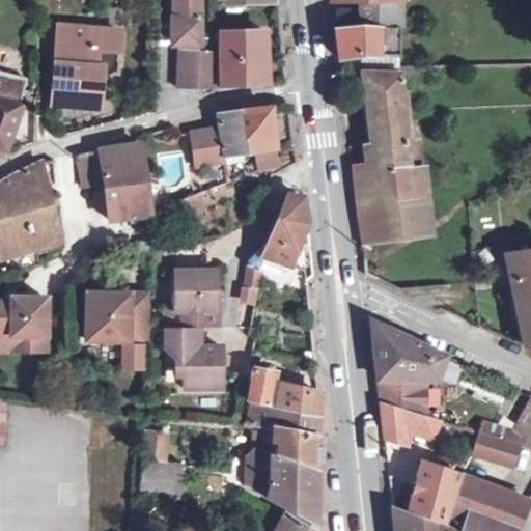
[(173,0),(174,19),(172,19),(172,45),(184,45),(183,51),(179,51),(177,87),(214,88),(216,53),(198,52),(198,0),(173,0)]
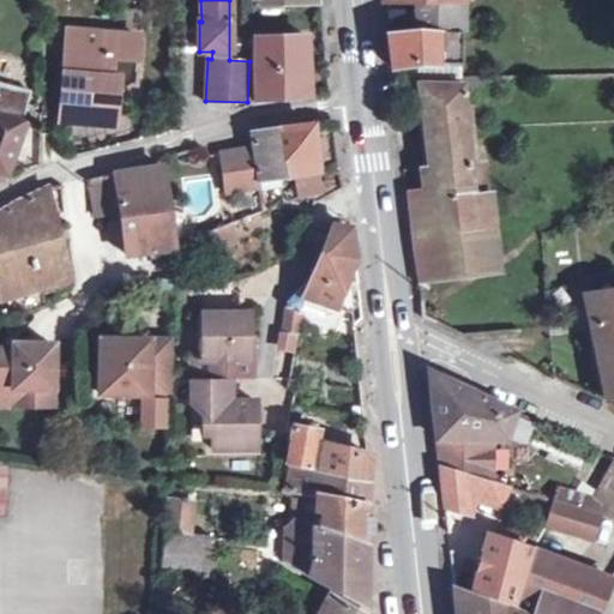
[(383,0),(384,2),(401,0),(415,0),(417,29),(461,32),(462,0),(383,0)]
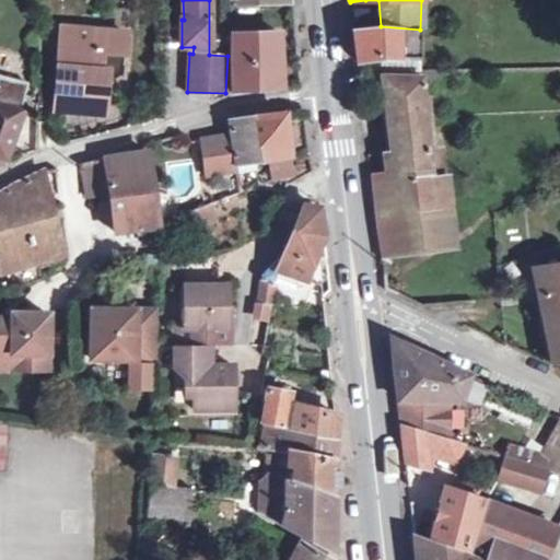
[(381,26),(353,30),(357,58),(357,61),(382,58),(395,59),(420,60),(420,30),(381,26)]
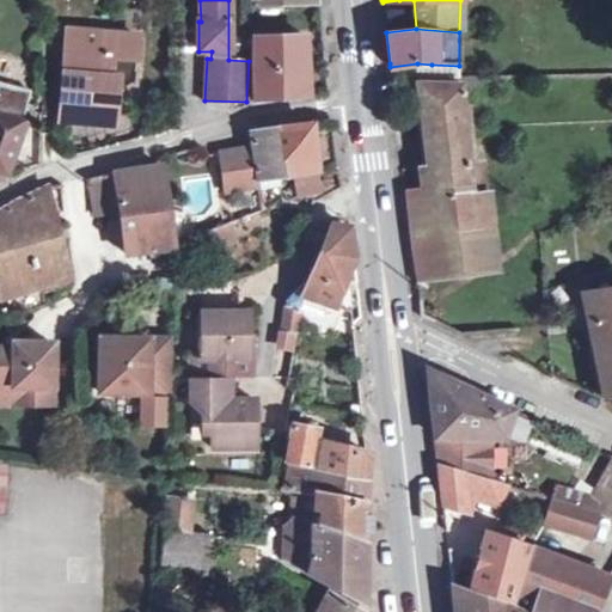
[(60,81),(57,117),(112,122),(114,81),(134,83),(136,37),(65,31),(60,81)]
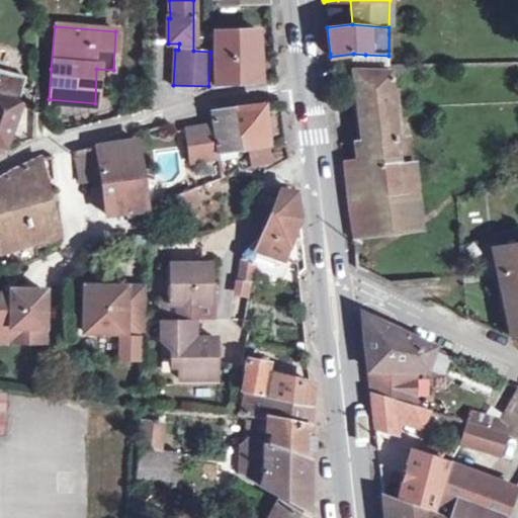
[(218,31),(213,58),(216,85),(260,82),(257,30),(218,31)]
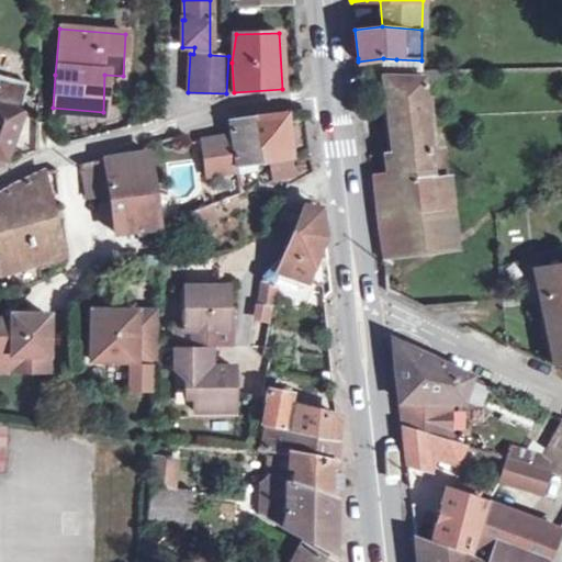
[(383,58),(383,68),(396,69),(396,59),(383,58)]
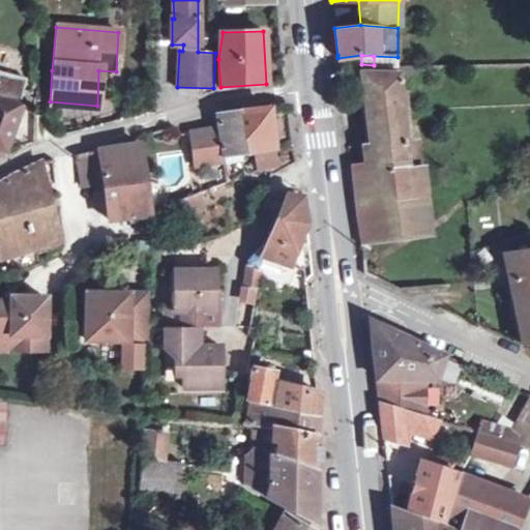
[(396,66),(396,74),(398,74),(398,75),(414,75),(414,66),(396,66)]
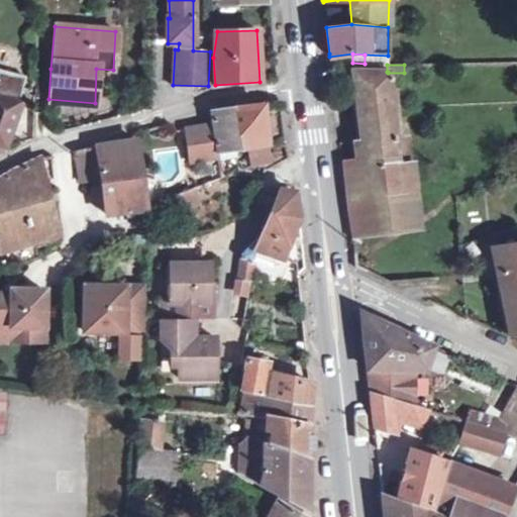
[(36,68),(34,98),(48,99),(50,69),(36,68)]
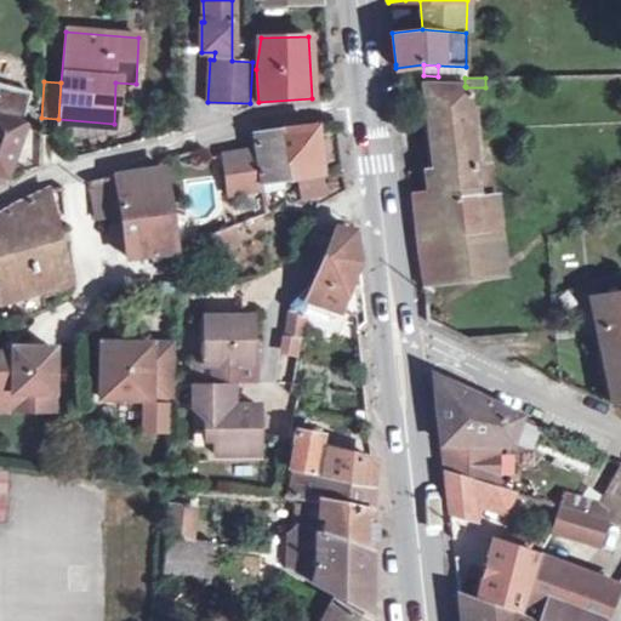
[(0,176),(7,178),(27,121),(23,120),(30,92),(0,83),(0,176)]
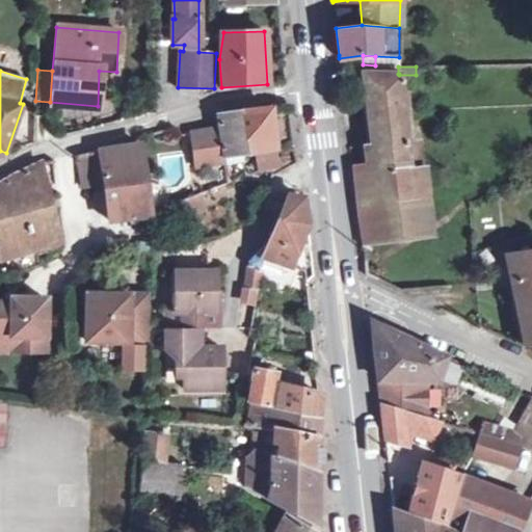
[(375,169),(354,170),(357,206),(363,241),(387,238),(381,203),(427,196),(424,165),(408,167),(407,151),(399,75),(399,74),(398,74),(363,74),(375,169)]
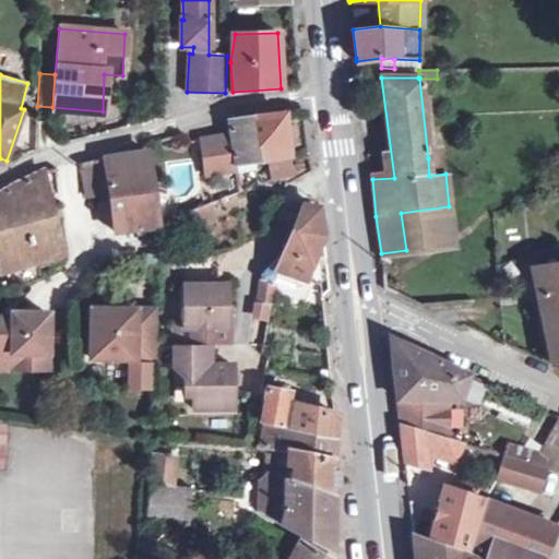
[(235,118),(228,127),(229,135),(234,165),(257,162),(269,161),(271,178),(281,177),(294,175),(289,146),(285,114),(235,118)]
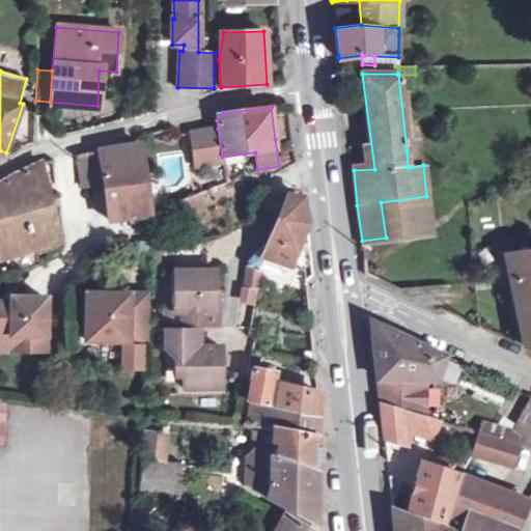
[(218,129),(191,133),(195,166),(223,161),(222,157),(218,129)]
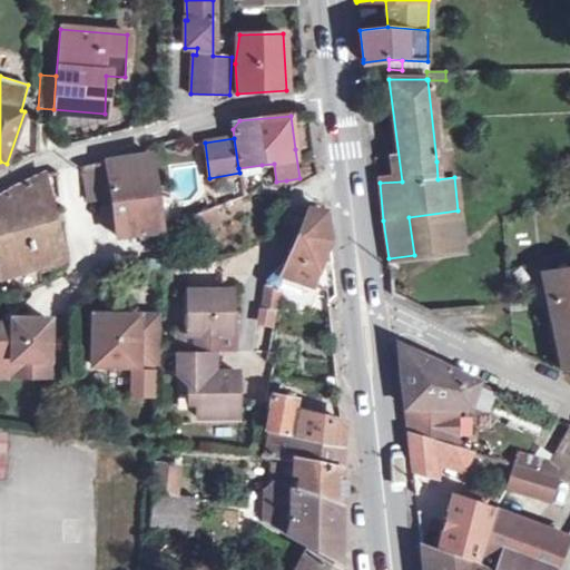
[(146,155),(105,161),(110,195),(116,236),(155,231),(154,226),(150,197),(157,196),(149,154),(146,155)]
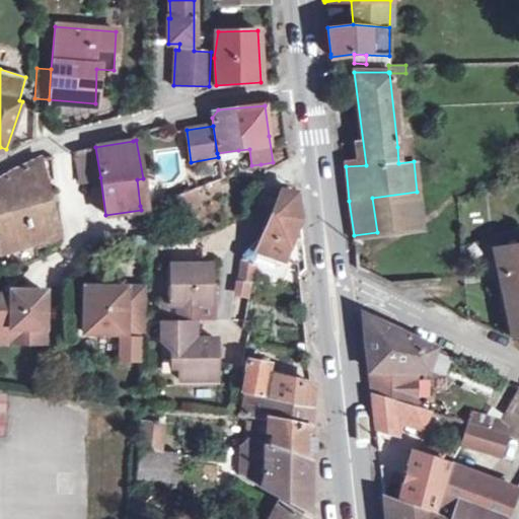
[(413,146),(397,147),(398,163),(414,161),(413,146)]
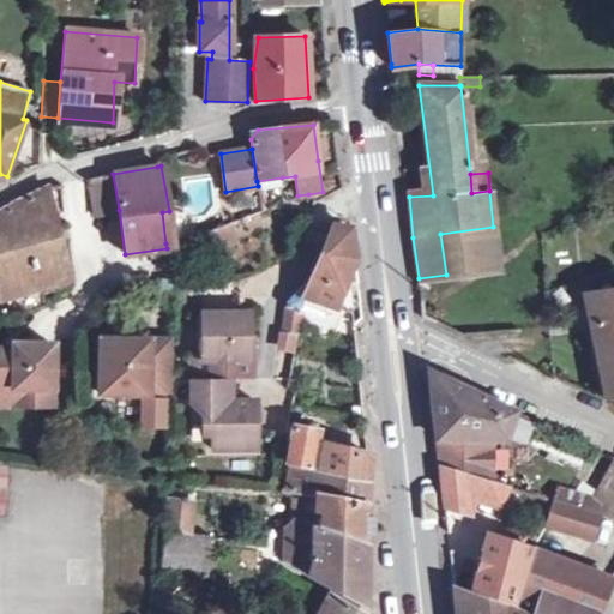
[(113,174),(86,180),(92,215),(119,210),(113,174)]
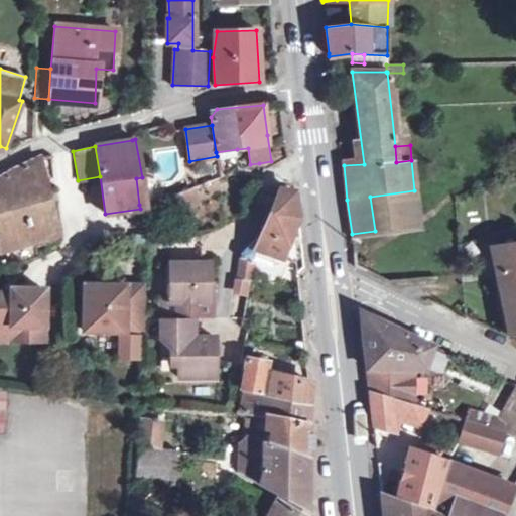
[(237,149),(216,152),(217,156),(217,160),(238,157),(237,149)]
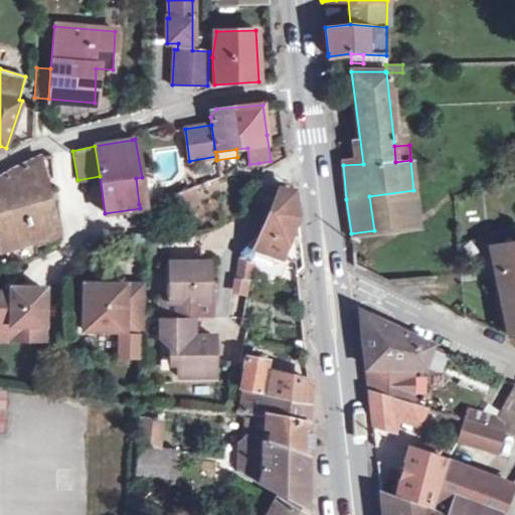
[(10,170),(0,176),(0,227),(5,241),(3,242),(6,248),(34,240),(51,236),(43,198),(47,197),(47,194),(45,195),(44,190),(40,158),(37,158),(10,170)]
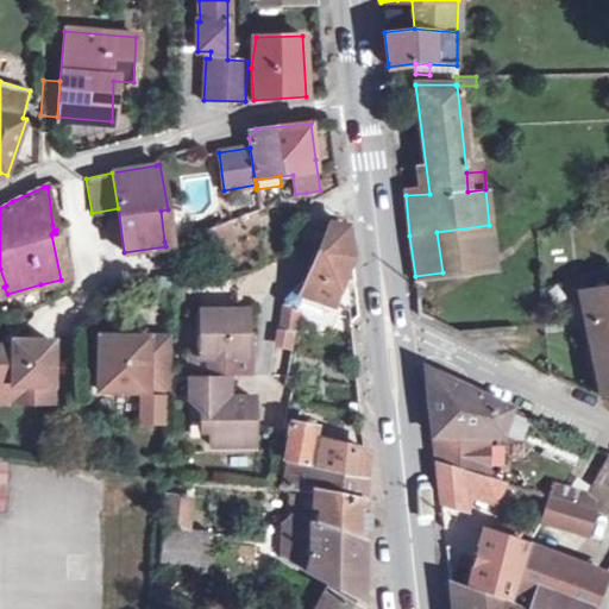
[(173,243),(168,209),(161,211),(164,242),(165,246),(173,243)]
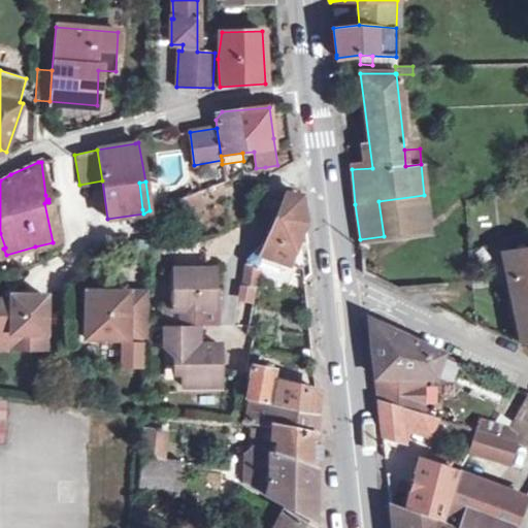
[(152,210),(151,225),(182,212),(183,217),(201,209),(195,193),(152,210)]
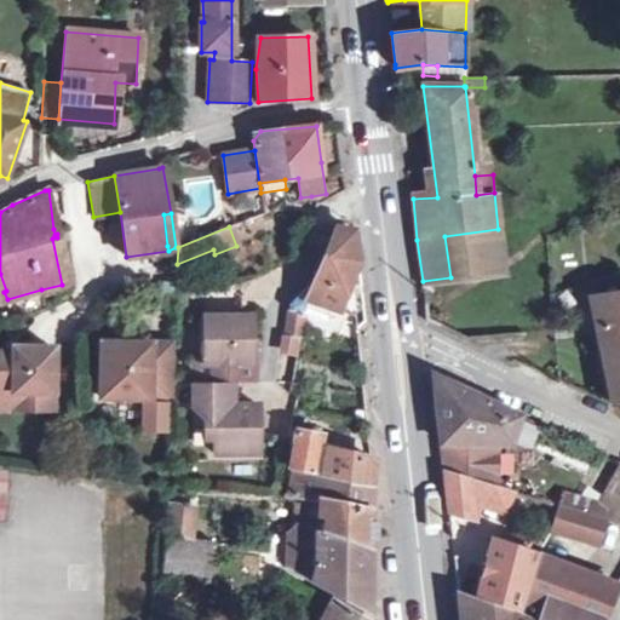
[(62,285),(41,290),(44,298),(69,291),(68,281),(62,228),(53,229),(55,235),(57,234),(57,237),(52,239),(62,285)]
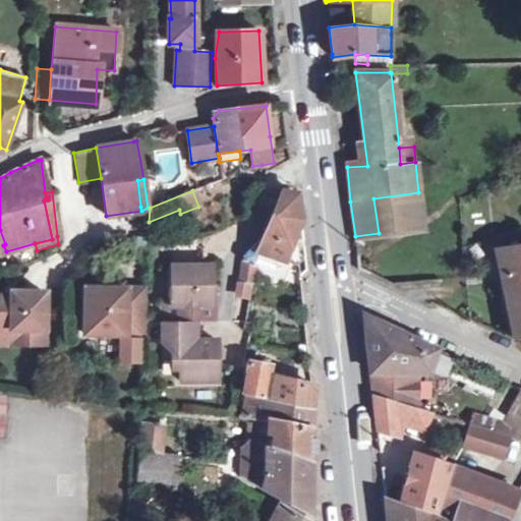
[(243,255),(239,280),(253,283),(257,251),(285,261),(295,233),(300,219),(296,193),(282,191),(261,242),(257,240),(243,255)]
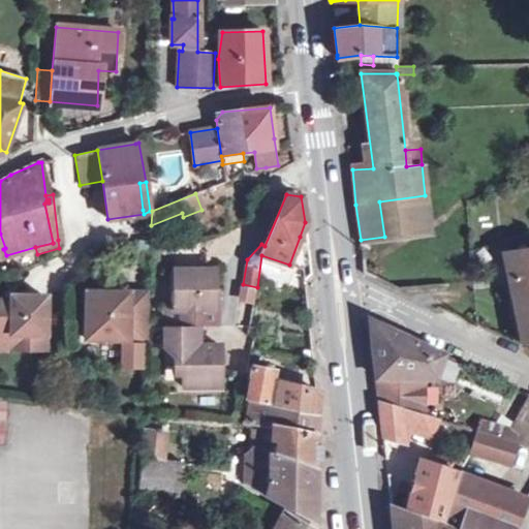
[(425,195),(379,201),(384,237),(413,232),(427,220),(425,195)]
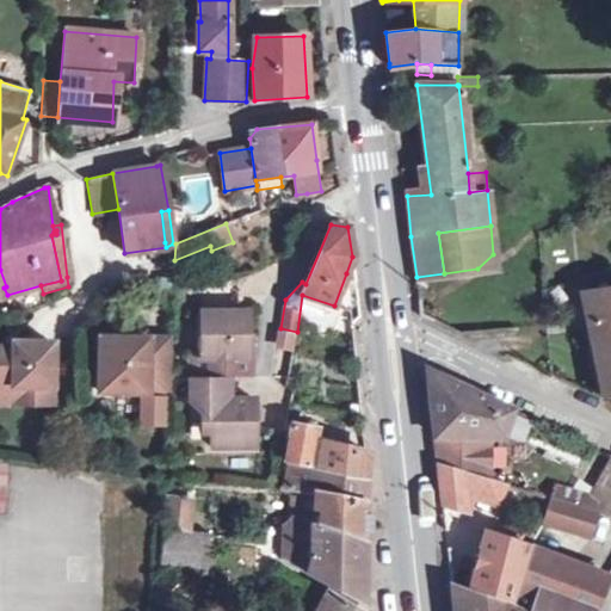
[(610,287),(584,291),(591,328),(610,323),(610,287)]
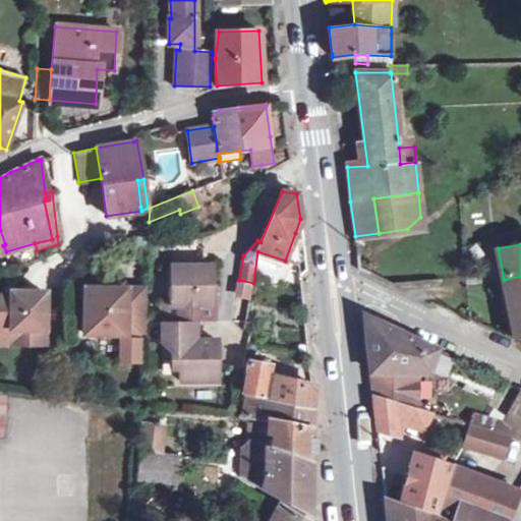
[(172,303),(162,303),(162,321),(195,321),(212,322),(211,266),(172,266),(172,303)]
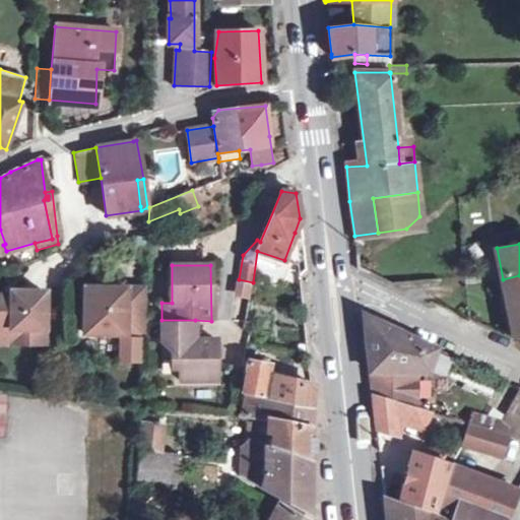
[(519,275),(503,279),(516,338),(519,337),(519,275)]
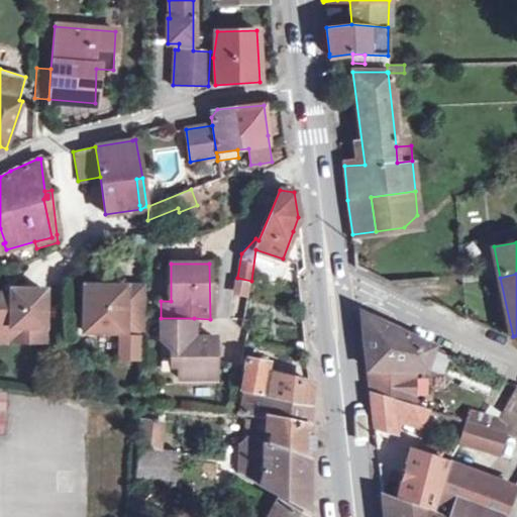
[(248,284),(234,282),(232,293),(246,296),(248,284)]
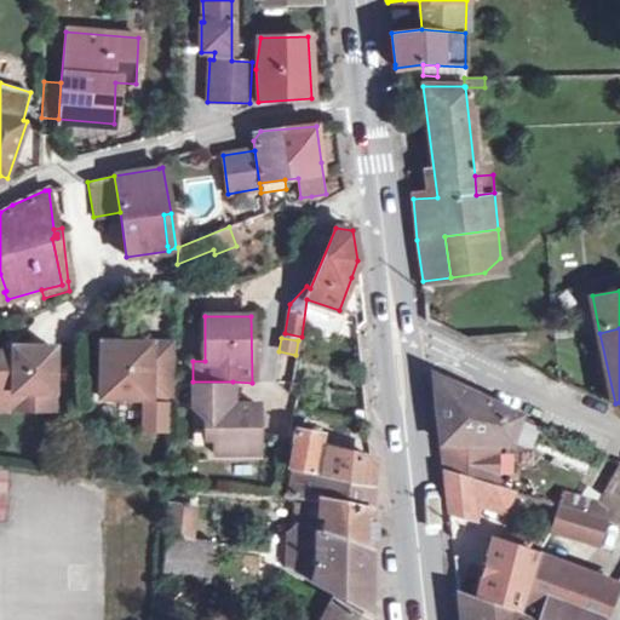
[(101,343),(99,397),(172,399),(173,344),(101,343)]
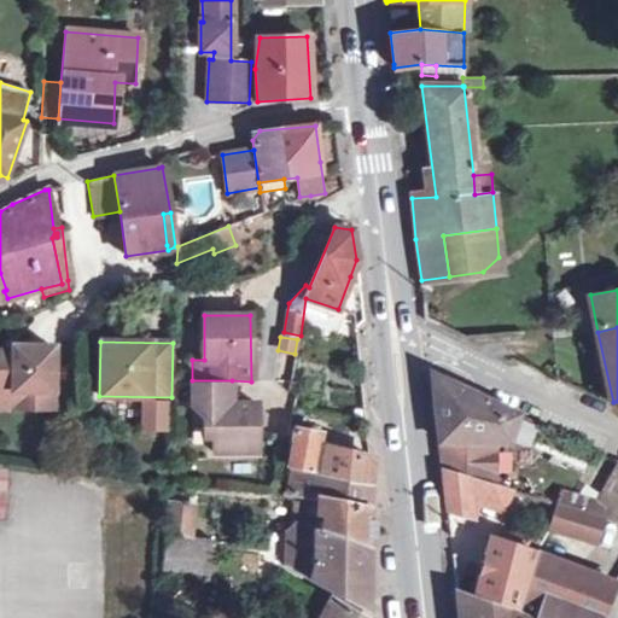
[(12,353),(0,351),(0,385),(12,386),(12,408),(52,408),(52,345),(12,347),(12,353)]
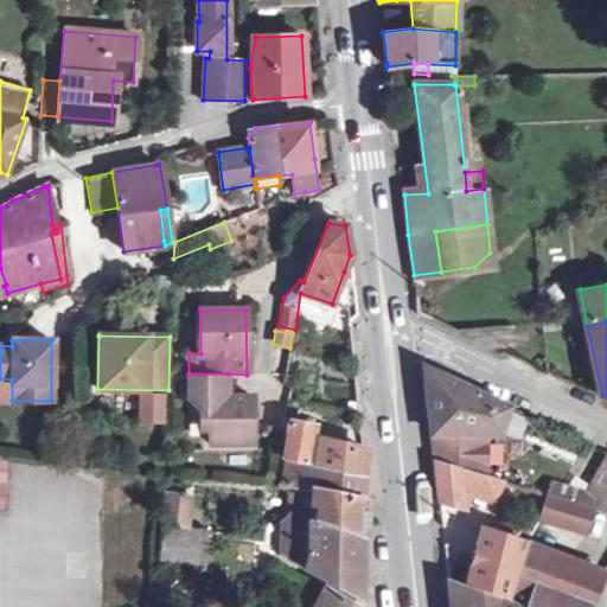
[(425,368),(423,369),(435,460),(487,475),(481,434),(499,434),(508,407),(425,368)]
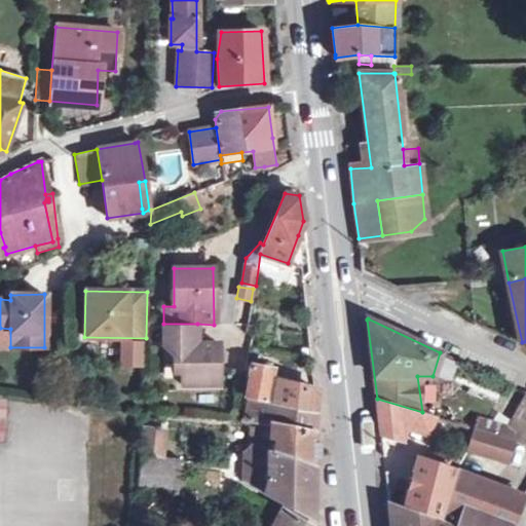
[(197,324),(163,324),(164,344),(175,344),(175,363),(182,363),(182,384),(219,384),(219,343),(197,343),(197,324)]
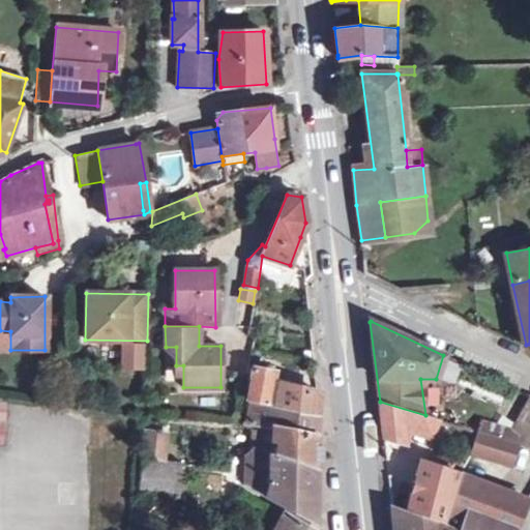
[(248,328),(247,335),(255,336),(256,330),(248,328)]
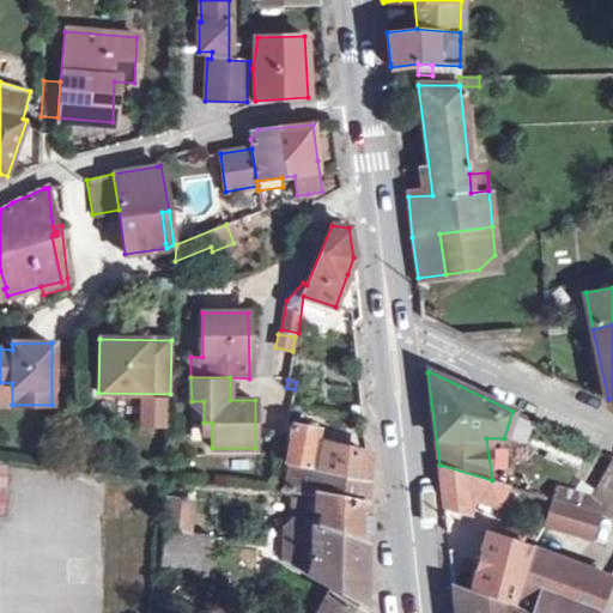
[(0,382),(0,404),(12,405),(12,383),(0,382)]
